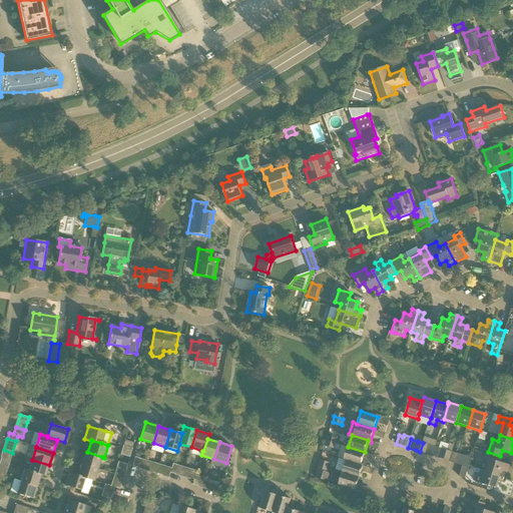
[(361,465),(361,464),(365,452),(348,447),(344,460),(346,460),(361,465)]
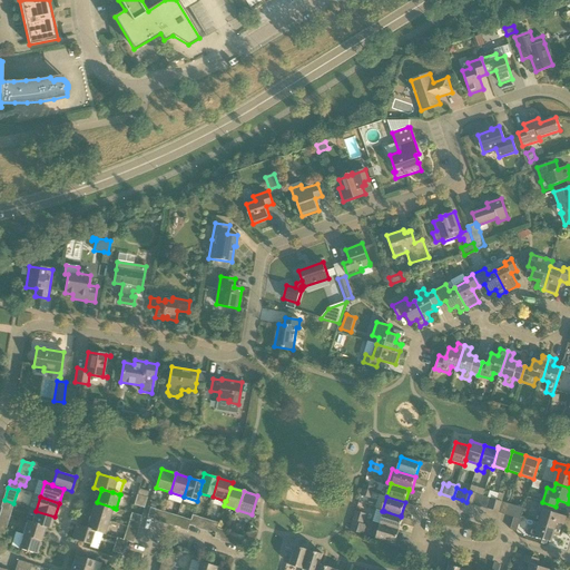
[(97,502),(95,501),(90,516),(109,521),(114,508),(97,502)]
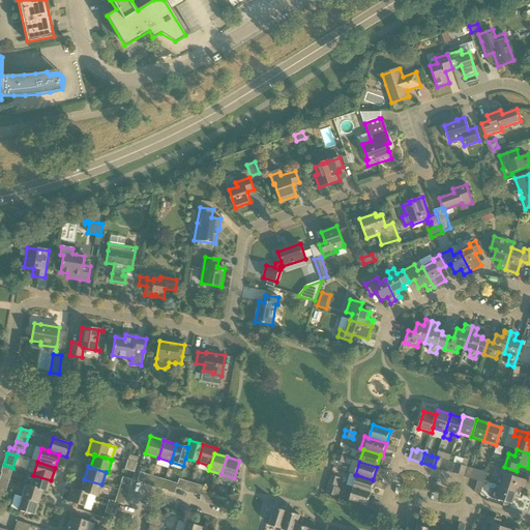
[(514,476),(517,471),(504,467),(502,473),(505,474),(501,487),(521,493),(523,494),(527,480),(514,476)]
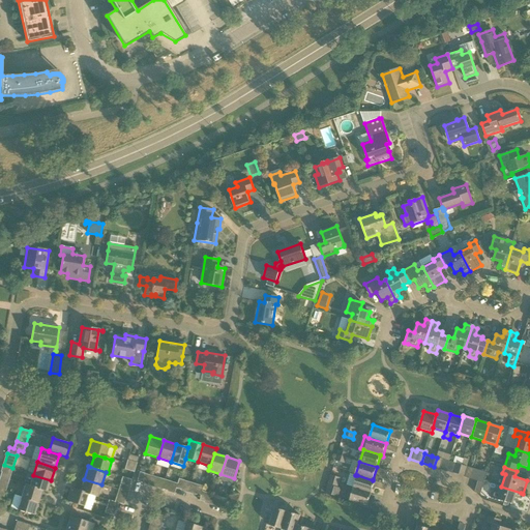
[(481,471),(478,480),(484,482),(488,473),(481,471)]
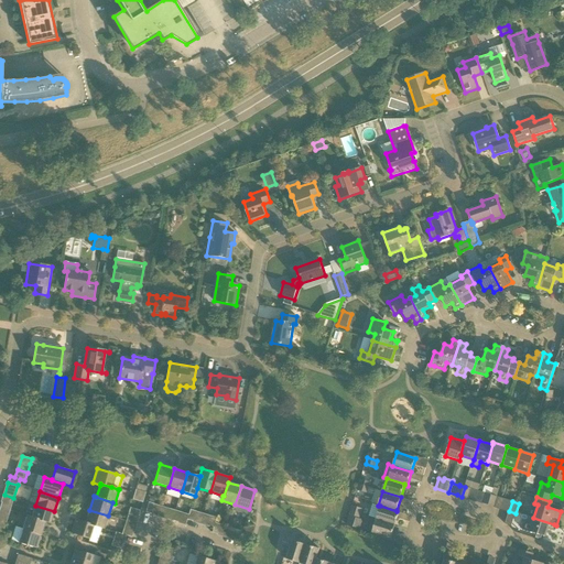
[(32,518),(45,522),(51,523),(54,511),(35,506),(32,517),(32,518)]
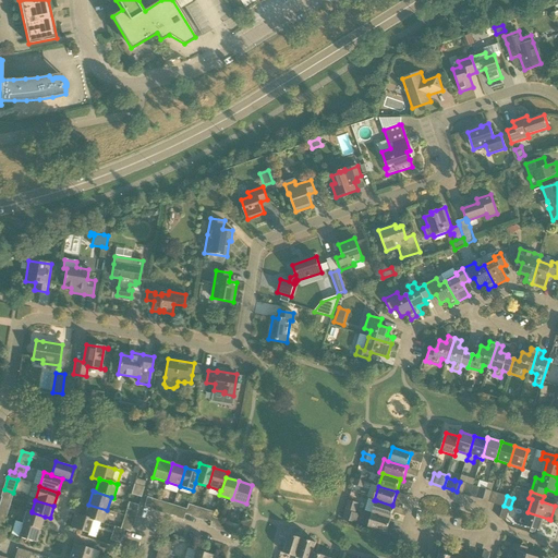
[(395,506),(392,505),(392,506),(376,500),(373,513),(391,519),(395,506)]
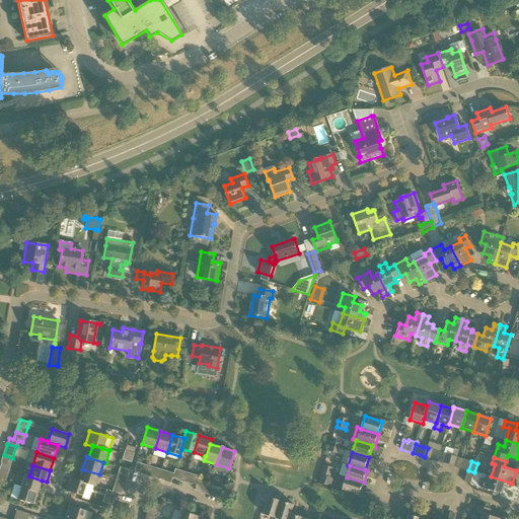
[(120,467),(118,473),(127,476),(128,471),(129,469),(120,467)]
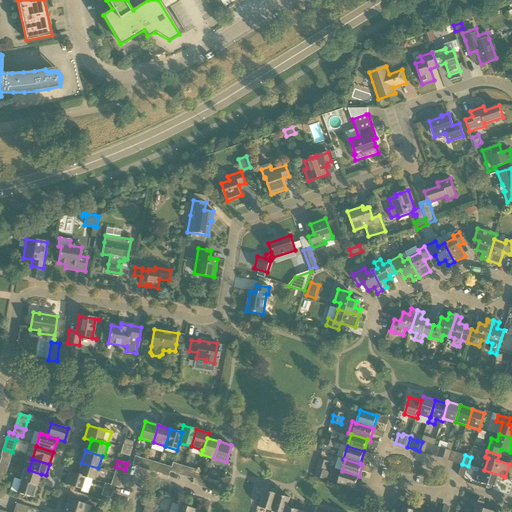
[(81,463),(78,474),(77,475),(85,477),(94,480),(98,468),(81,463)]
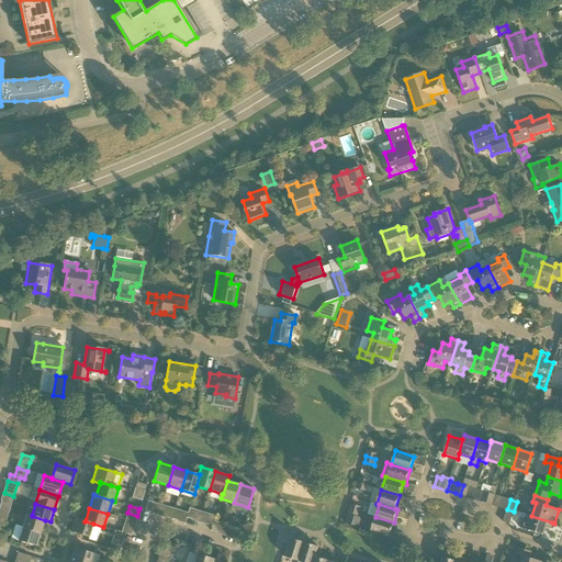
[(188,513),(180,510),(175,508),(171,518),(186,523),(187,518),(188,513)]
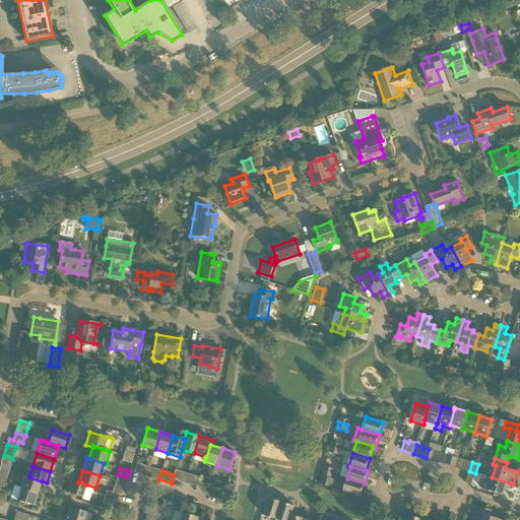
[(176,470),(174,474),(173,479),(185,482),(188,473),(176,470)]
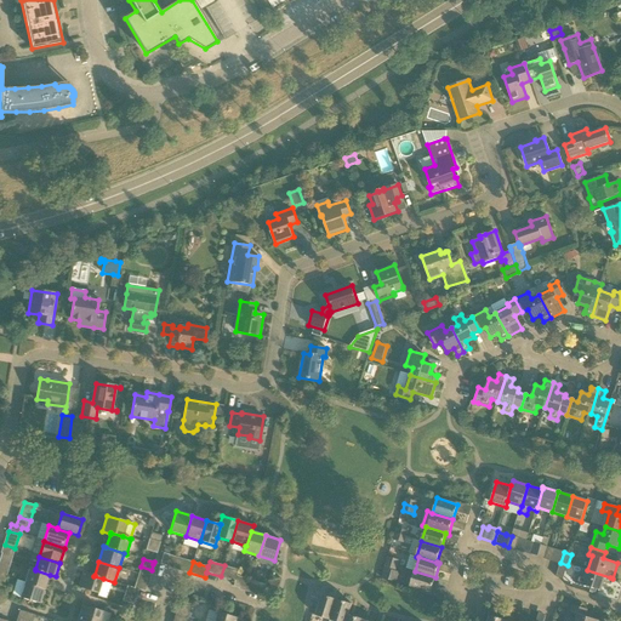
[(396,570),(398,567),(387,563),(385,569),(382,577),(397,582),(399,571),(396,570)]
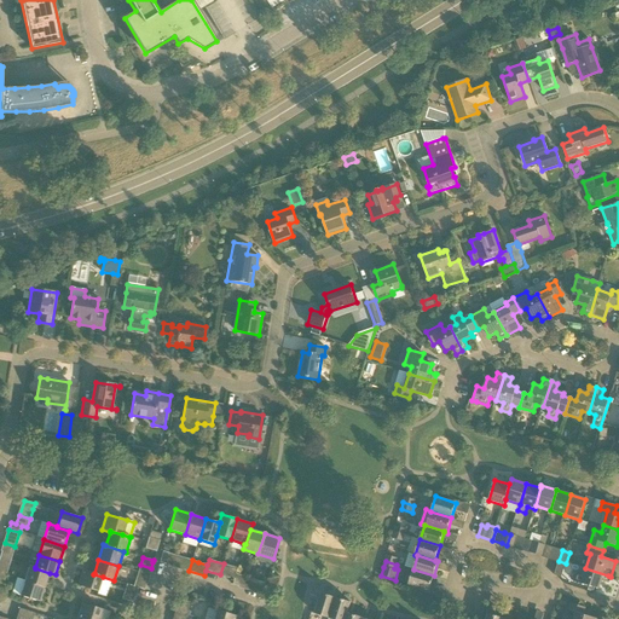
[(561,577),(566,563),(559,561),(554,576),(561,577)]
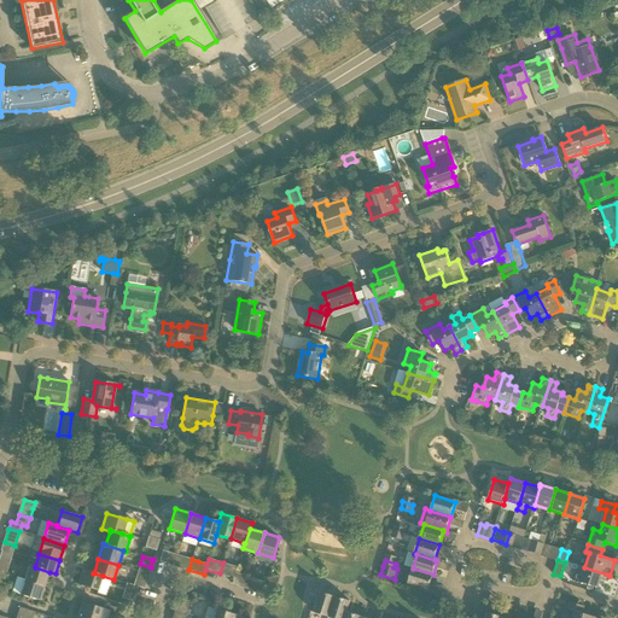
[(46,586),(50,572),(35,567),(35,566),(29,565),(25,579),(46,586)]
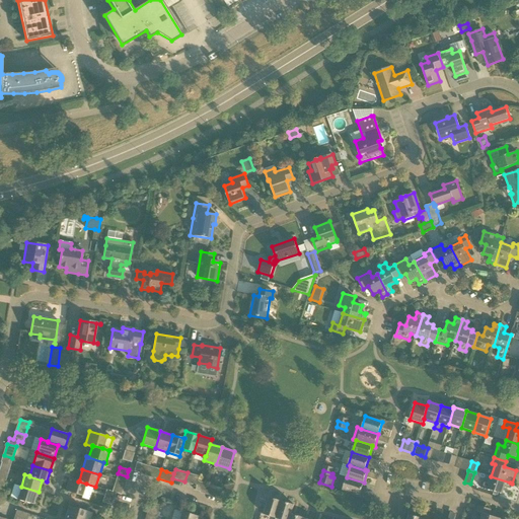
[(509,489),(510,483),(491,476),(490,483),(484,480),(482,488),(502,494),(505,487),(509,489)]
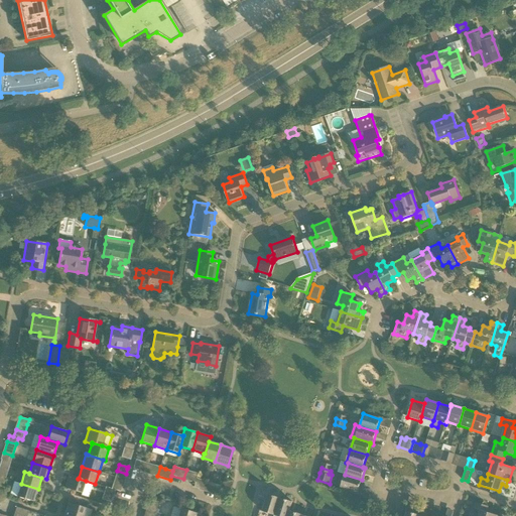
[(79,478),(73,476),(69,475),(65,488),(82,494),(86,481),(78,479),(79,478)]
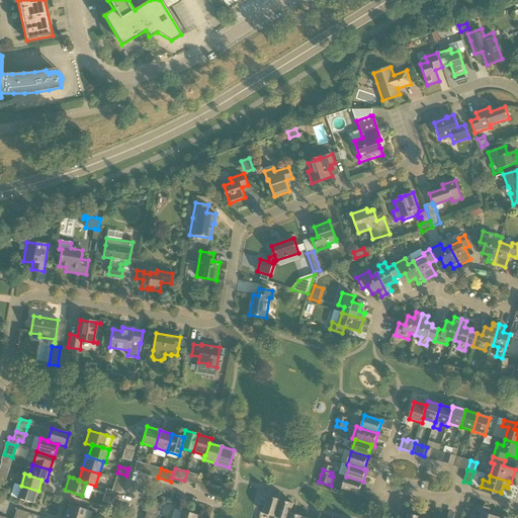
[(359,495),(363,482),(346,477),(342,489),(359,495)]
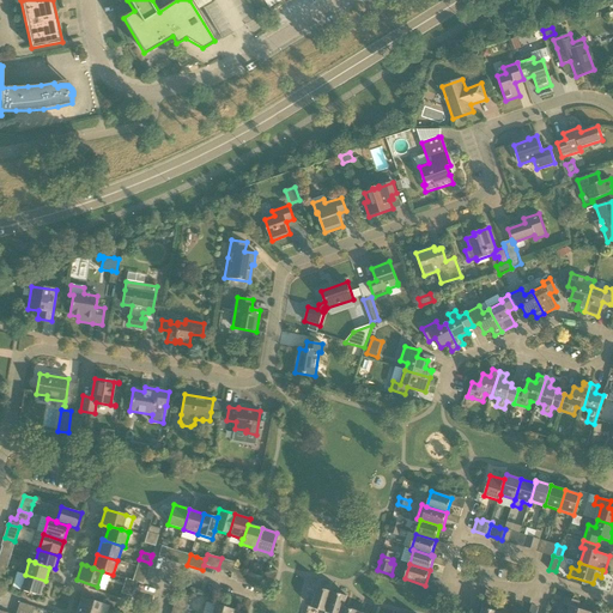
[(248,572),(244,583),(260,588),(263,577),(248,572)]
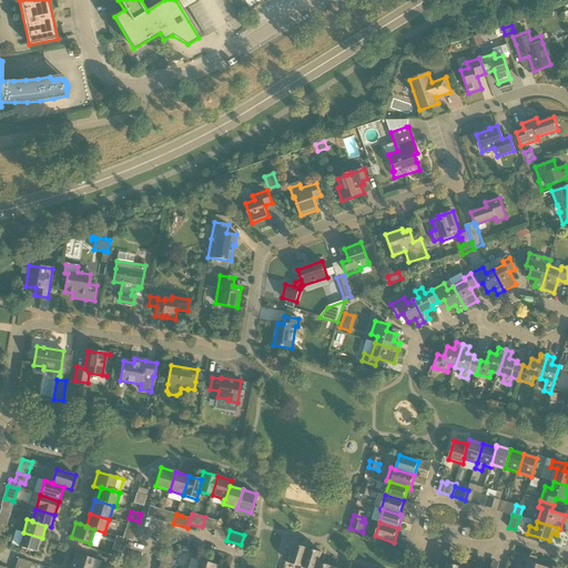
[(38,553),(42,538),(23,533),(19,547),(38,553)]
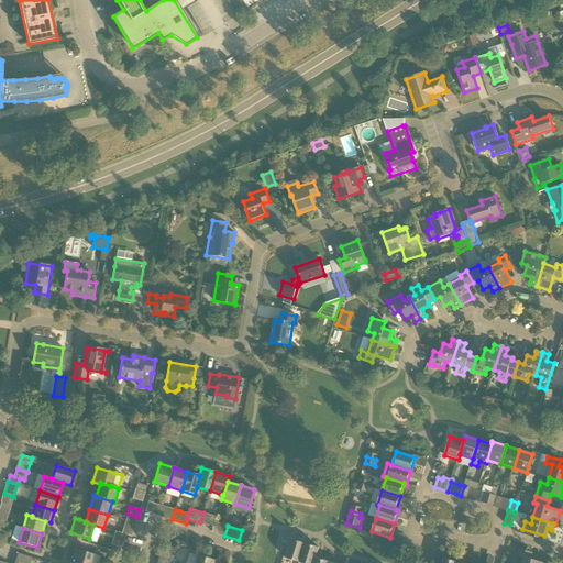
[(299,562),(306,543),(291,539),(286,558),(299,562)]
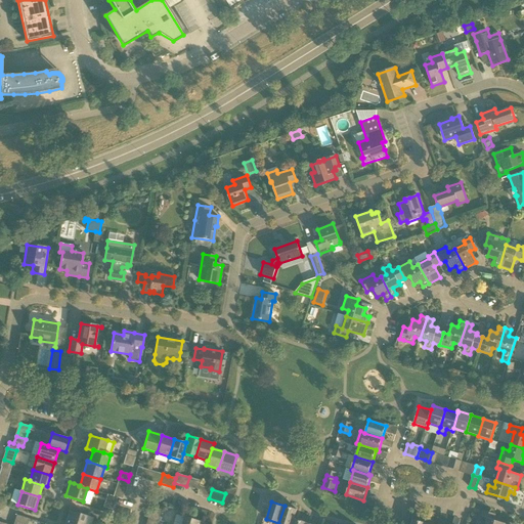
[(113,510),(114,505),(104,503),(103,507),(102,512),(111,515),(113,510)]
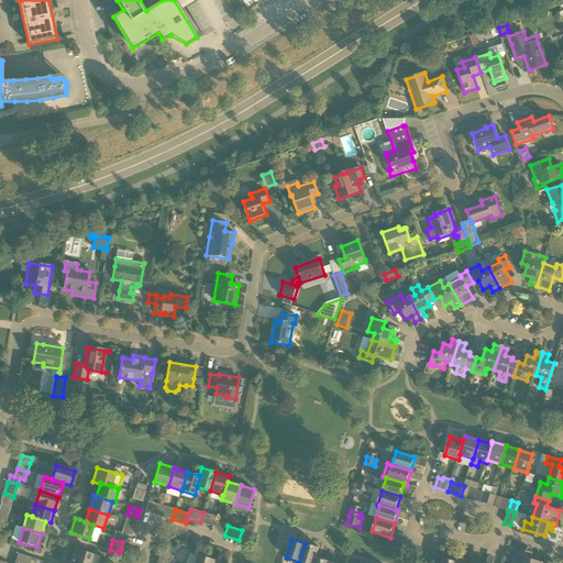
[(313,562),(316,558),(319,548),(306,543),(299,562),(301,562),(313,562)]
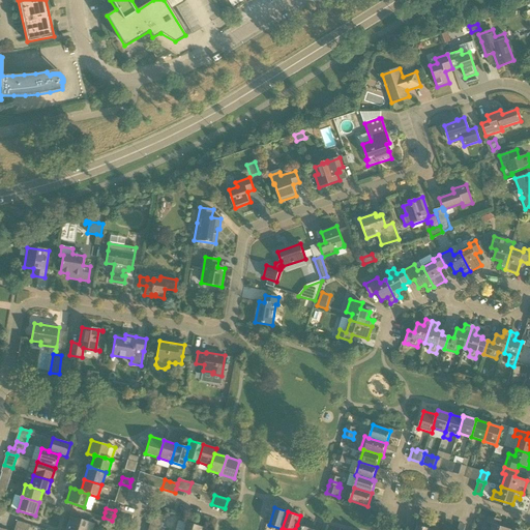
[(162,523),(162,521),(164,516),(154,512),(150,525),(160,528),(163,523),(162,523)]
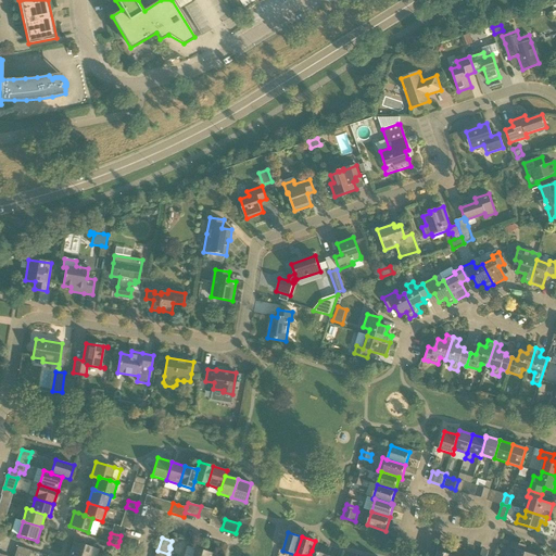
[(71,555),(89,555),(92,547),(74,542),(70,555),(71,555)]
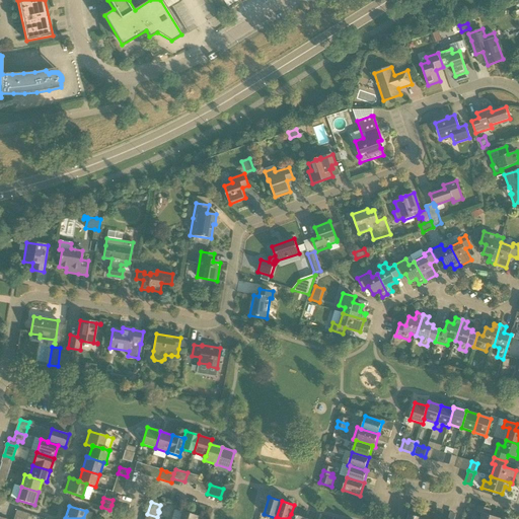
[(491,509),(478,506),(476,512),(483,514),(480,518),(502,518),(489,515),(491,509)]
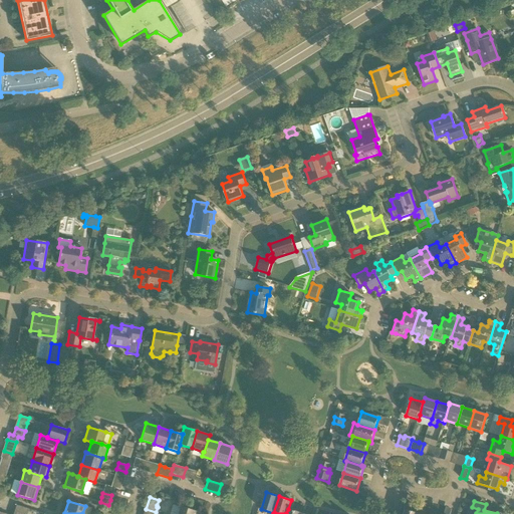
[(24,513),(27,513),(29,509),(16,505),(15,511),(24,513)]
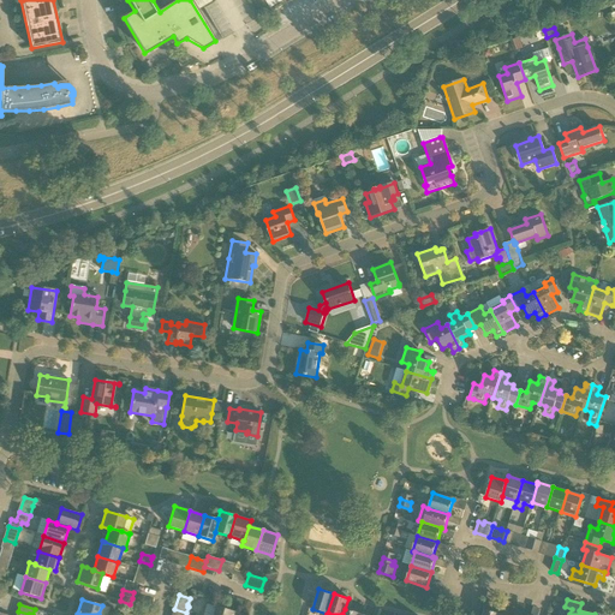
[(203,614),(234,614),(236,613),(215,605),(215,607),(207,604),(203,614)]
